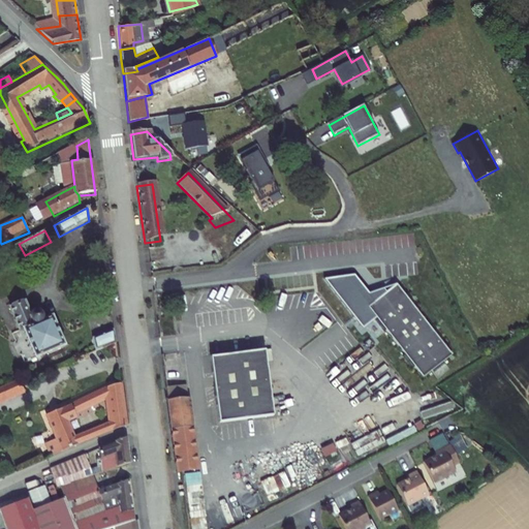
[(399,284),(371,307),(380,317),(378,319),(387,332),(390,330),(409,353),(408,355),(417,367),(419,366),(429,375),(437,368),(439,370),(448,362),(447,360),(457,352),(447,342),(449,340),(439,329),(438,330),(417,306),(419,305),(410,292),(408,294),(399,284)]
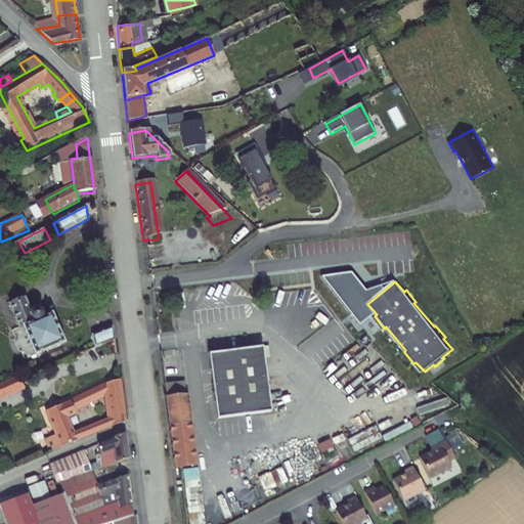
[(24,300),(7,307),(16,329),(22,326),(34,356),(64,343),(49,307),(44,309),(39,298),(25,305),(24,300)]
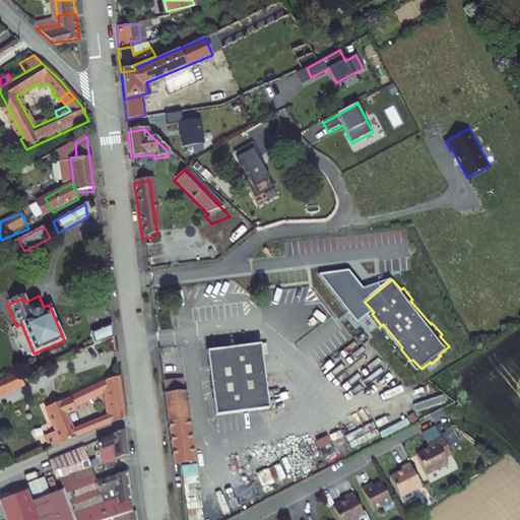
[(112,326),(85,329),(86,334),(82,334),(83,343),(114,338),(112,326)]
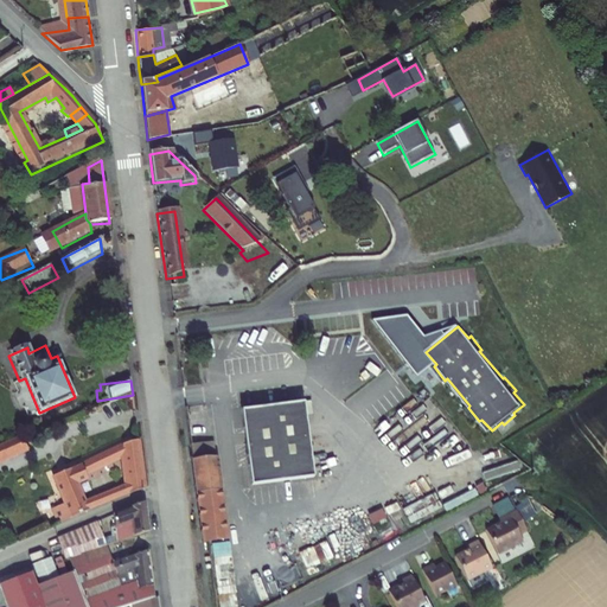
[(314,475),(305,400),(242,409),(251,484),(314,475)]
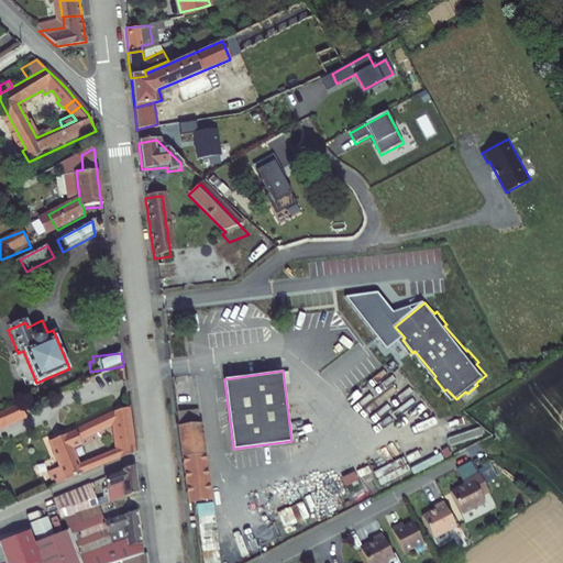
[(78,381),(39,398),(41,405),(81,388),(78,381)]
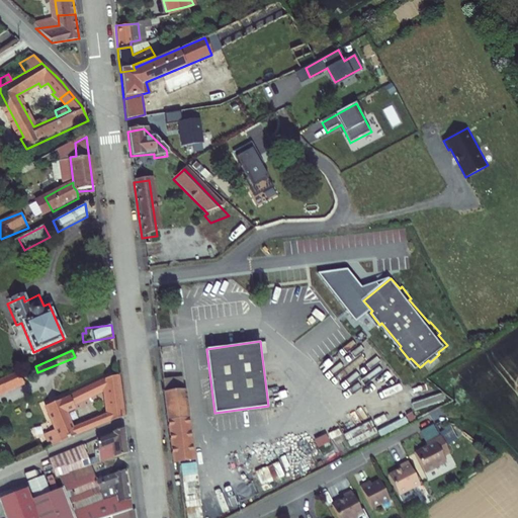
[(35,366),(0,380),(0,393),(22,383),(21,380),(37,372),(35,366)]
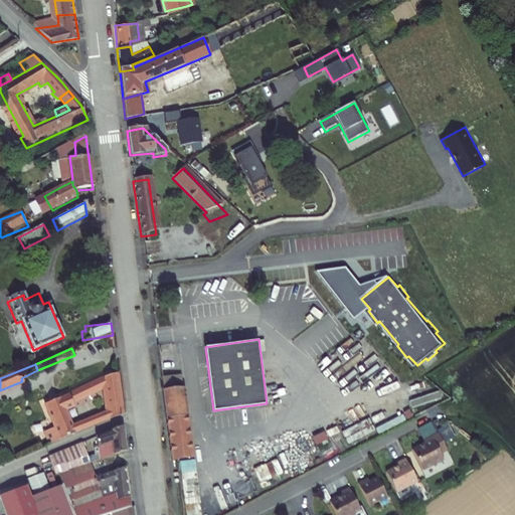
[(123,413),(117,372),(69,391),(72,400),(105,388),(107,409),(70,424),(74,435),(123,413)]
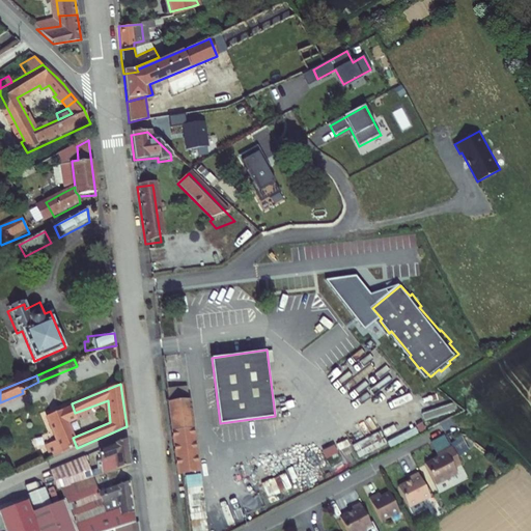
[(165,387),(176,474),(183,473),(198,471),(187,384),(165,387)]
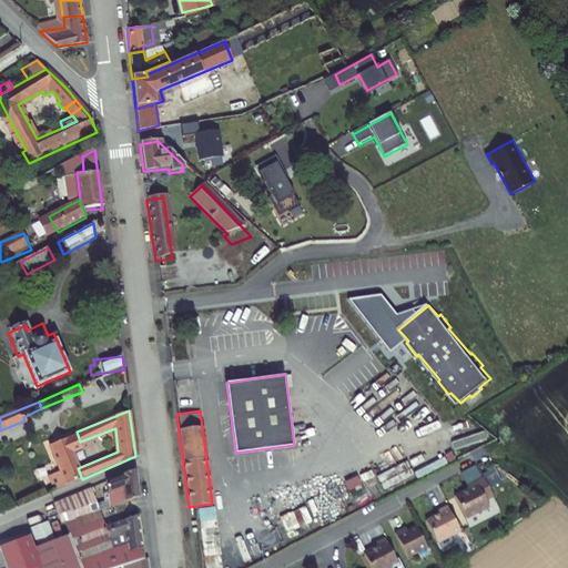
[(80,442),(77,432),(49,444),(60,472),(52,475),(59,489),(82,479),(78,468),(71,450),(82,446),(80,442)]
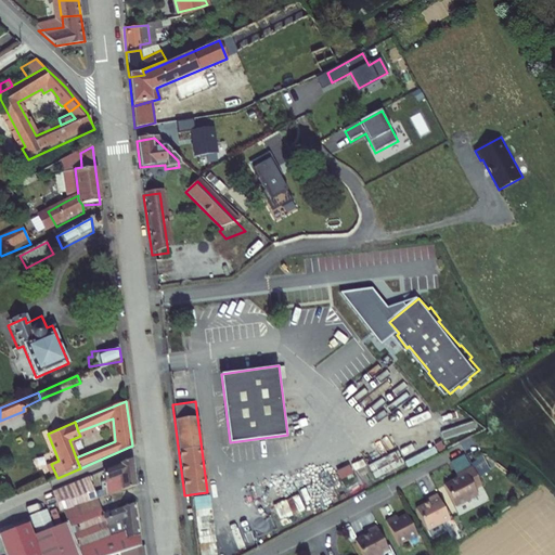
[(442,438),(447,447),(455,442),(451,434),(442,438)]
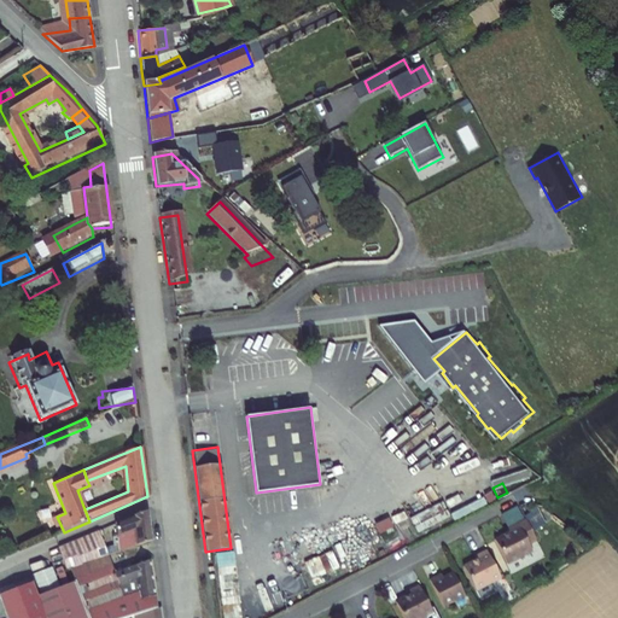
[(388,502),(355,519),(362,534),(395,517),(388,502)]
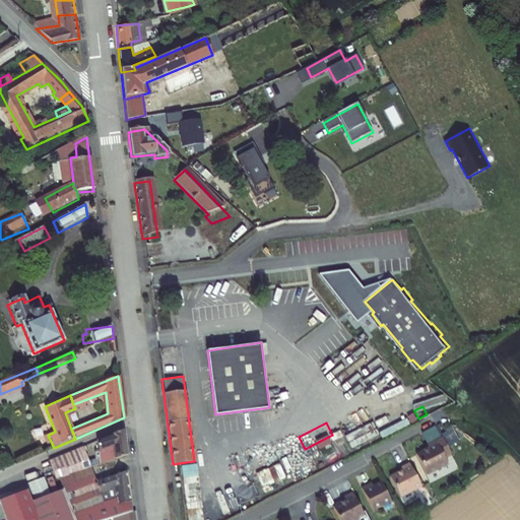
[(125,428),(96,438),(104,459),(128,449),(125,428)]
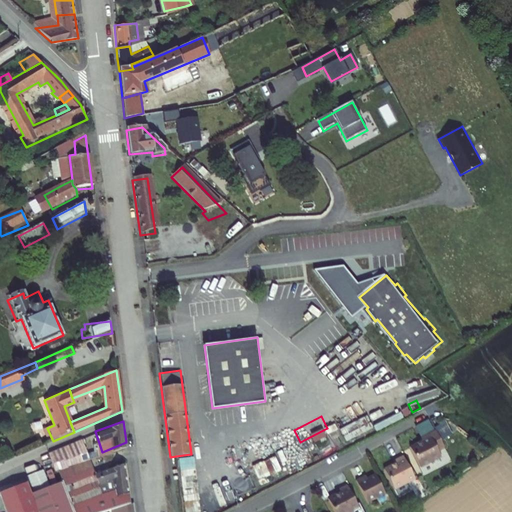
[(440,447),(446,444),(437,426),(423,433),(425,436),(411,443),(422,463),(442,452),(440,447)]
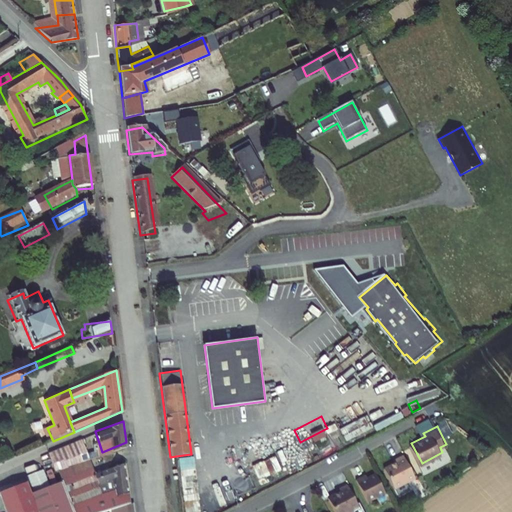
[(82,437),(47,451),(49,454),(52,463),(64,458),(68,466),(87,458),(90,457),(82,437)]
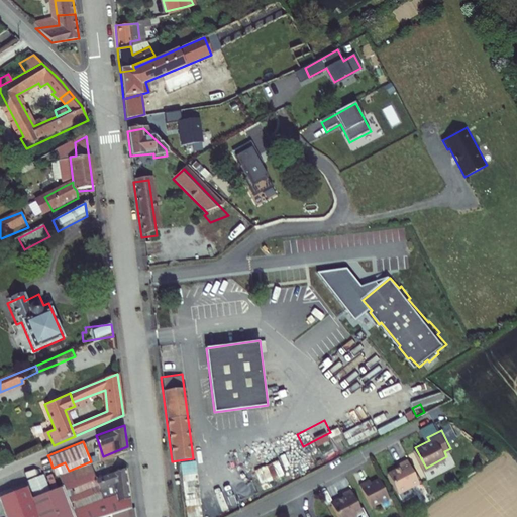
[(91,461),(88,462),(69,471),(59,475),(64,487),(71,507),(114,492),(117,499),(128,496),(124,468),(97,476),(91,461)]
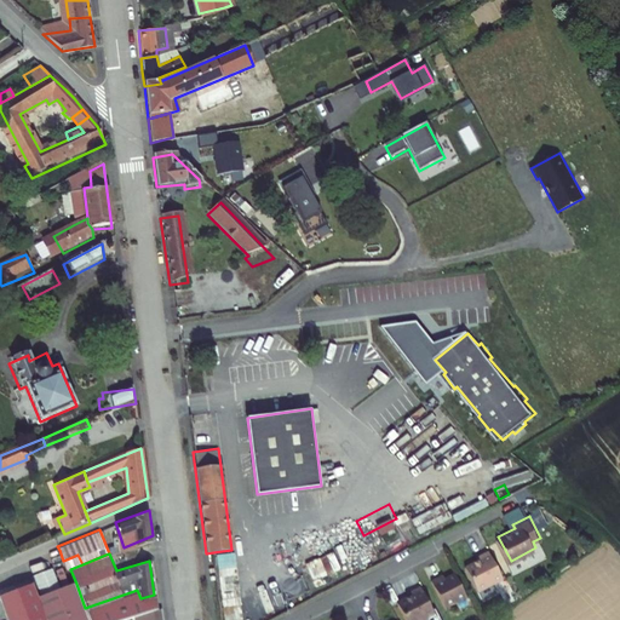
[(237,606),(236,554),(218,554),(219,606),(237,606)]
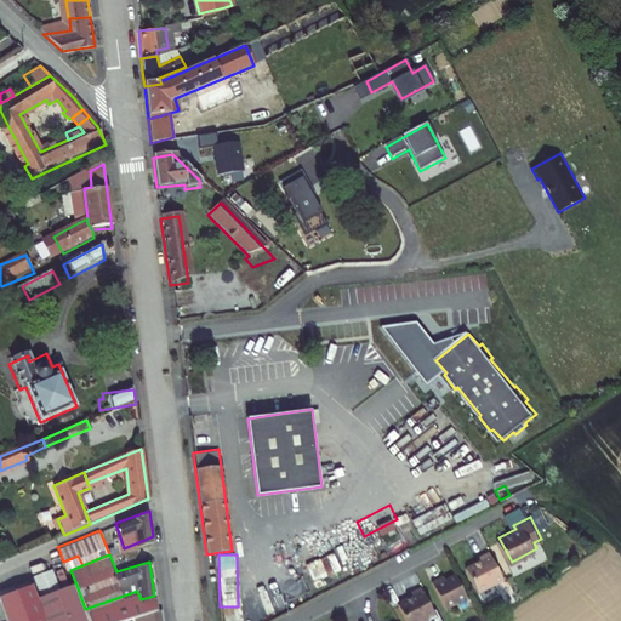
[(83,565),(78,556),(63,562),(67,571),(70,570),(83,565)]
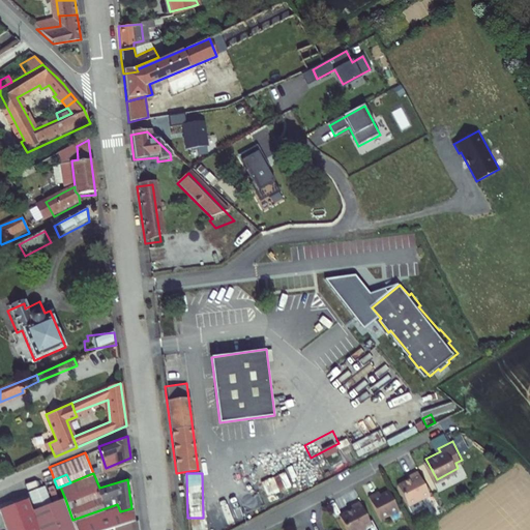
[(278,474),(261,480),(266,496),(285,490),(278,474)]
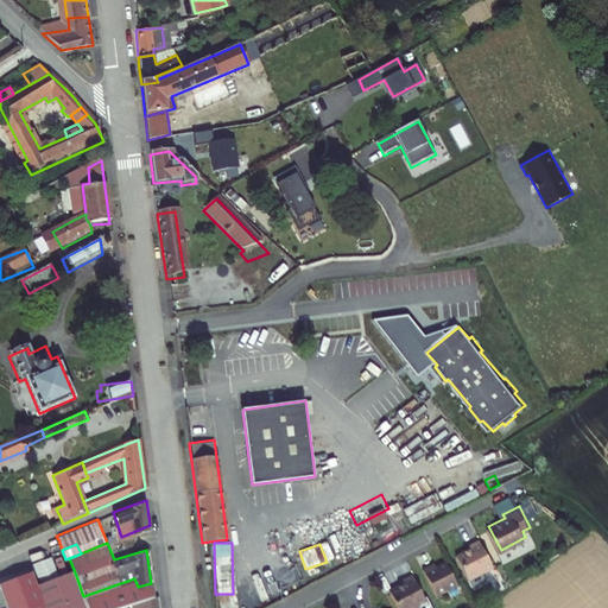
[(472,586),(496,574),(482,546),(474,551),(476,555),(460,563),(472,586)]
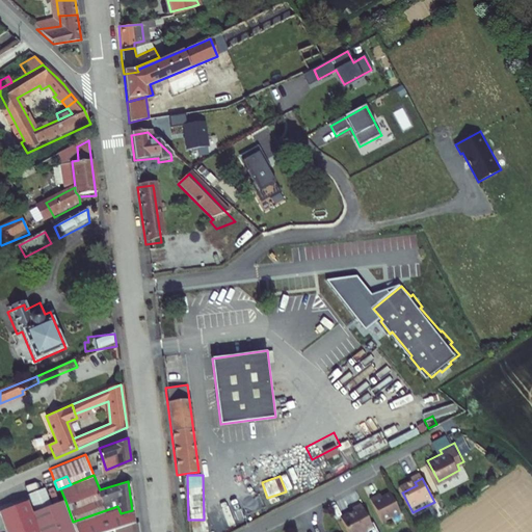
[(381,529),(403,517),(393,497),(378,504),(377,501),(369,505),(381,529)]
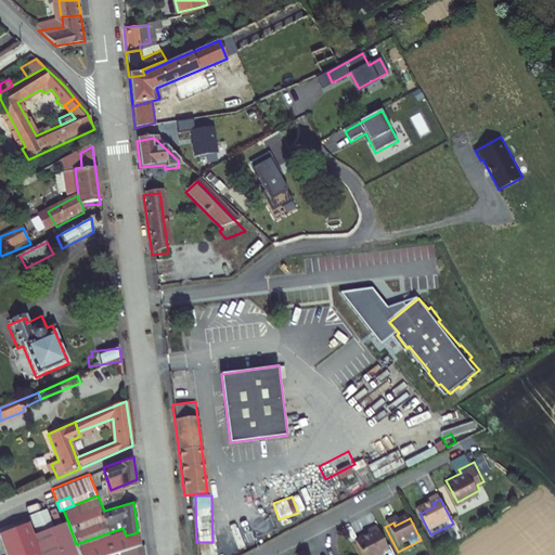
[(35,534),(30,521),(0,531),(0,532),(8,554),(76,554),(65,524),(35,534)]
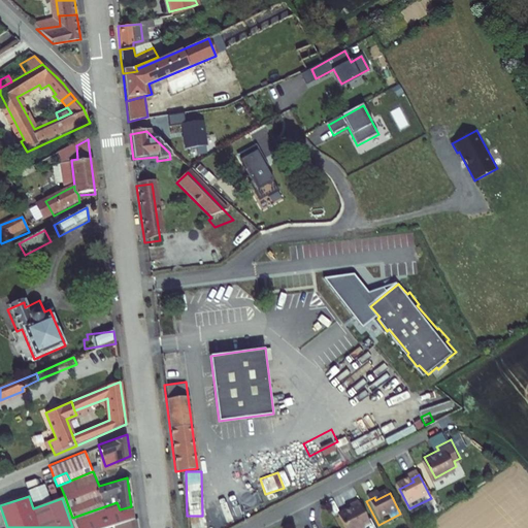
[(345,527),(372,527),(361,504),(353,507),(355,510),(340,519),(345,527)]
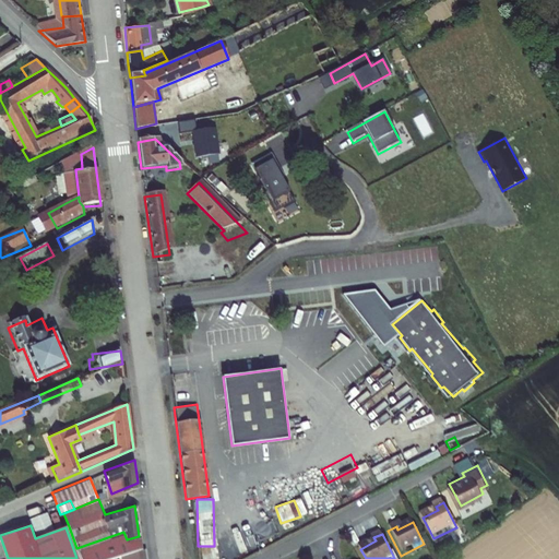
[(147,558),(146,548),(140,550),(121,556),(121,558),(147,558)]
